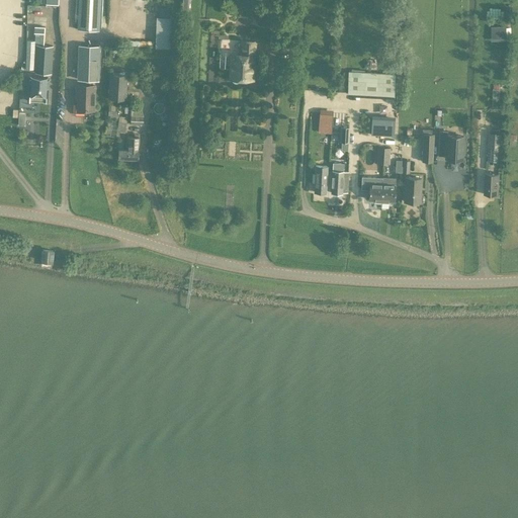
[(78,0),(77,29),(99,30),(100,0),(78,0)]
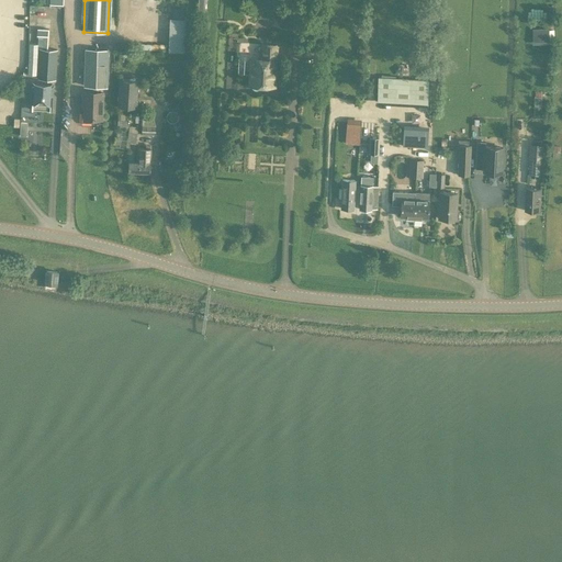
[(534,29),(534,44),(550,44),(550,27),(534,29)]
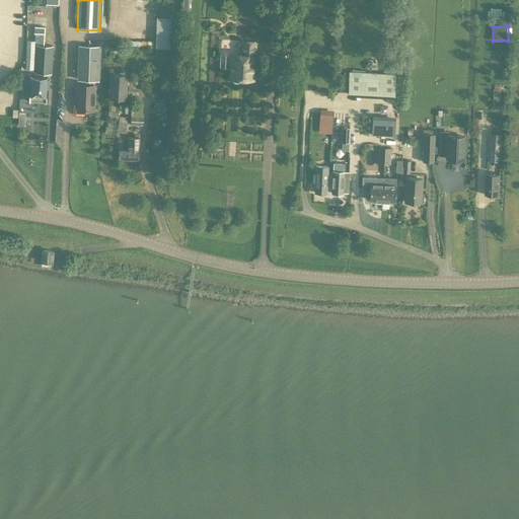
[(35,45),(34,73),(51,74),(53,46),(43,46),(45,27),(35,26),(34,45),(35,45)]
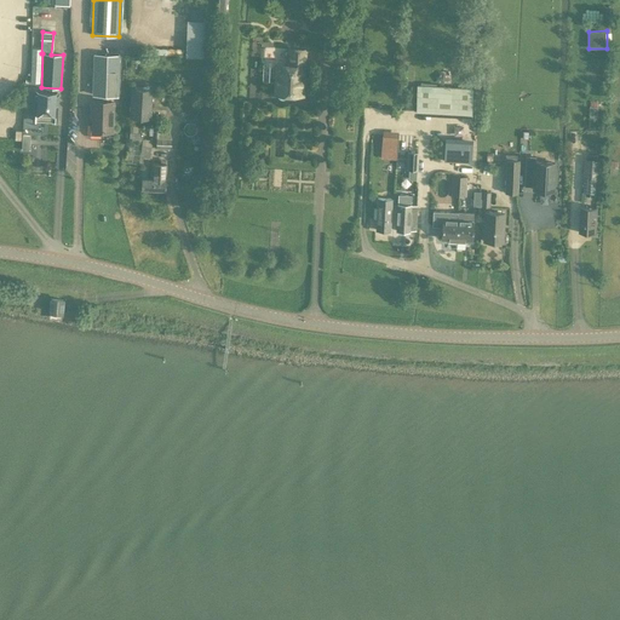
[(306,50),(283,49),(280,49),(264,47),(262,81),(276,82),(275,93),(277,93),(277,97),(280,98),(282,99),(285,98),(286,97),(287,95),(303,96),(304,67),(305,67),(306,50)]
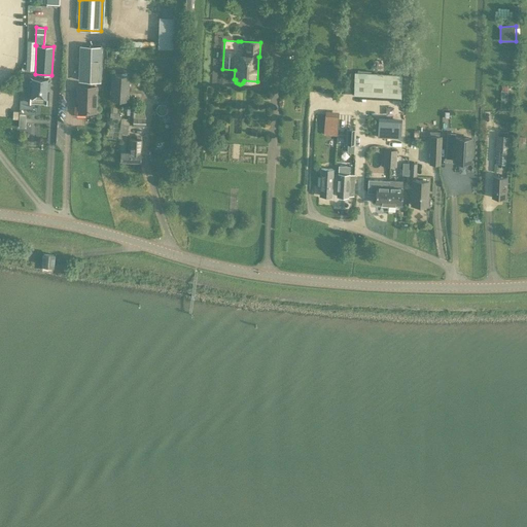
[(98,81),(100,48),(80,47),(78,81),(98,81)]
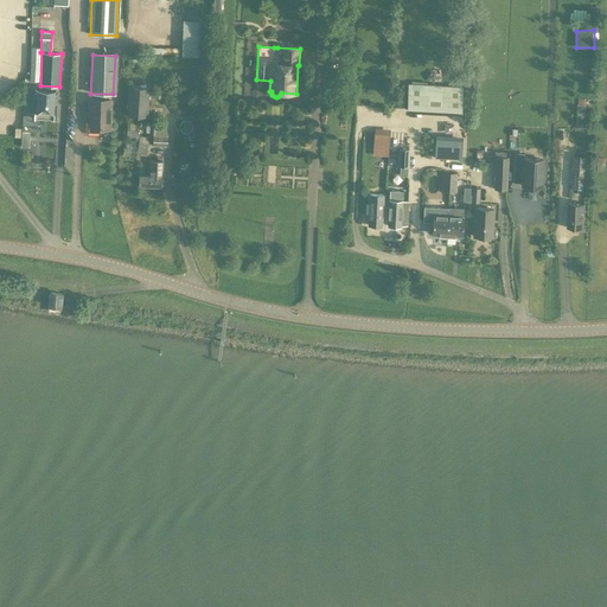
[(461,112),(462,87),(407,84),(406,109),(461,112)]
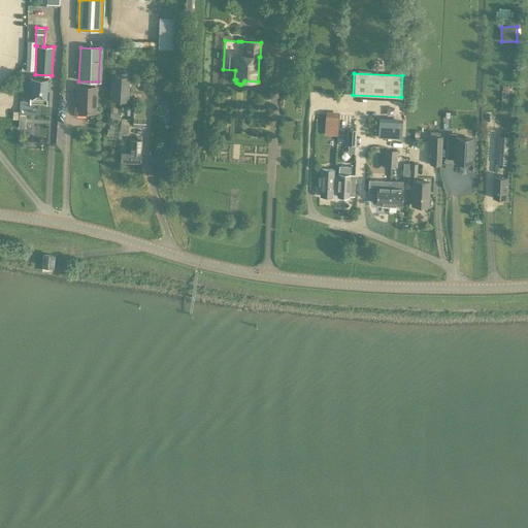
[(128,101),(129,76),(111,75),(110,100),(128,101)]
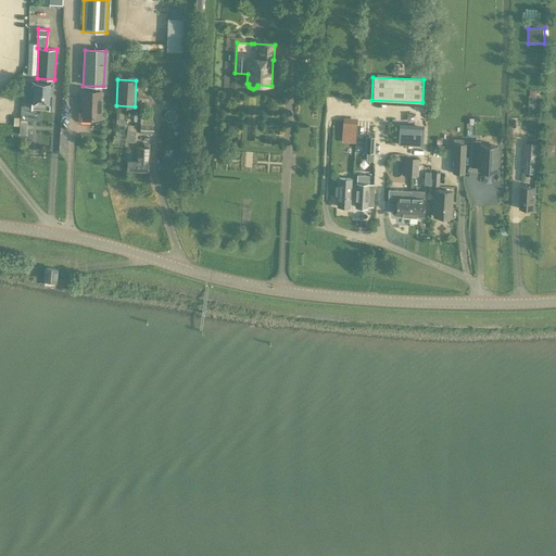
[(32,81),(30,109),(49,110),(51,83),(32,81)]
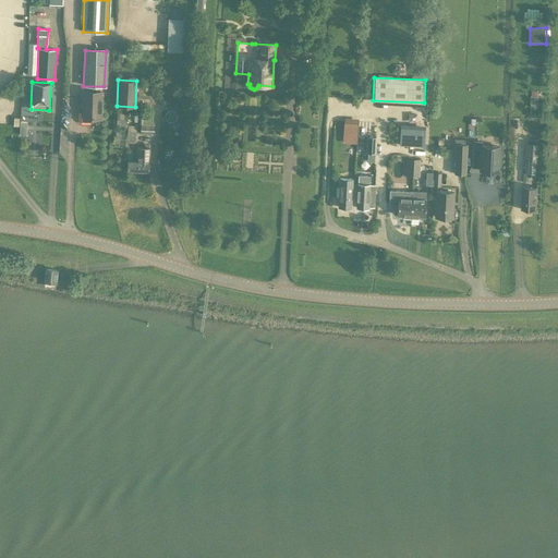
[(91,117),(101,117),(102,92),(82,92),(82,105),(84,106),(84,112),(82,112),(81,121),(91,121),(91,117)]
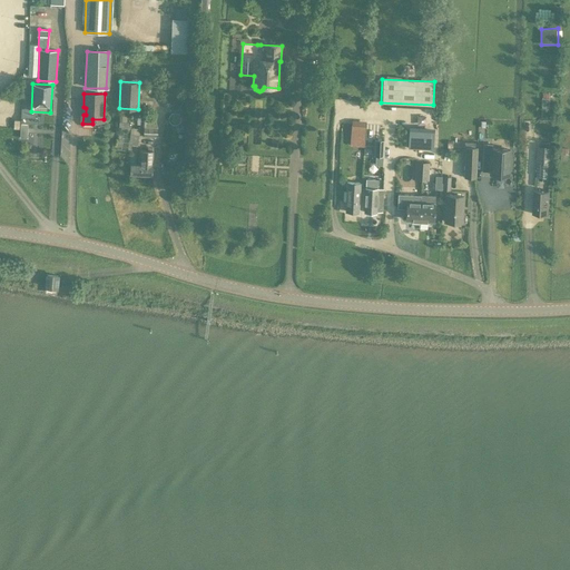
[(128,128),(128,116),(119,115),(119,128),(128,128)]
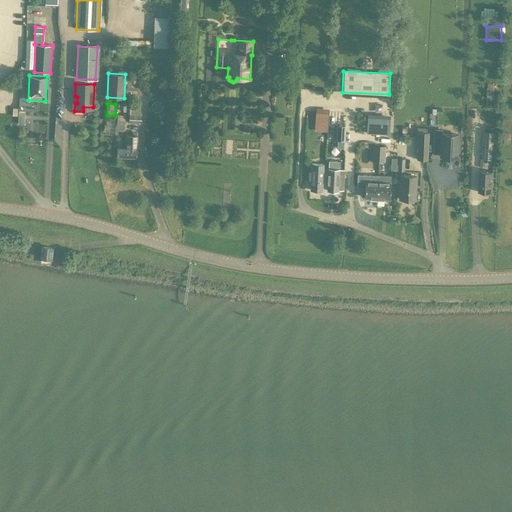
[(140,123),(140,116),(138,104),(129,103),(128,122),(140,123)]
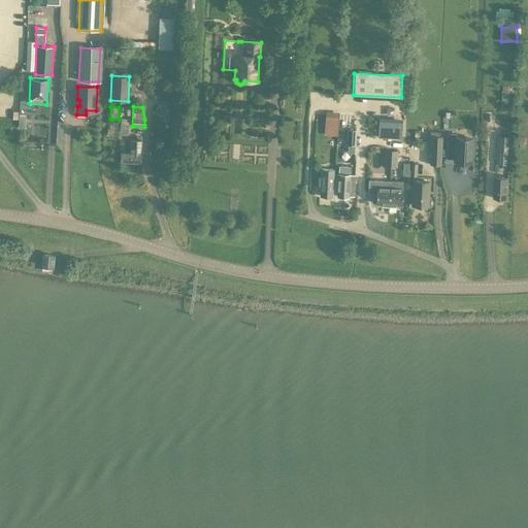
[(336,129),(337,117),(324,116),(323,128),(336,129)]
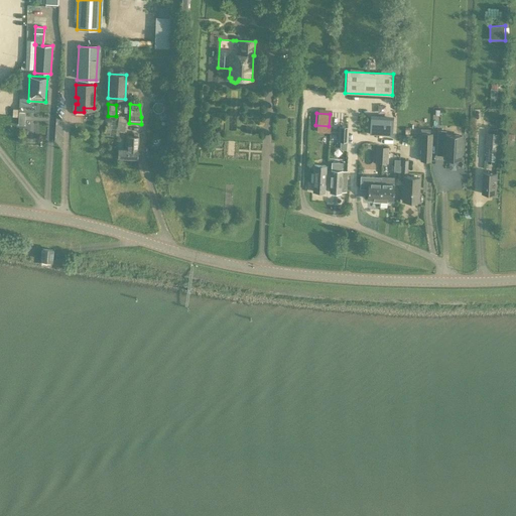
[(391,135),(392,119),(370,118),(369,134),(391,135)]
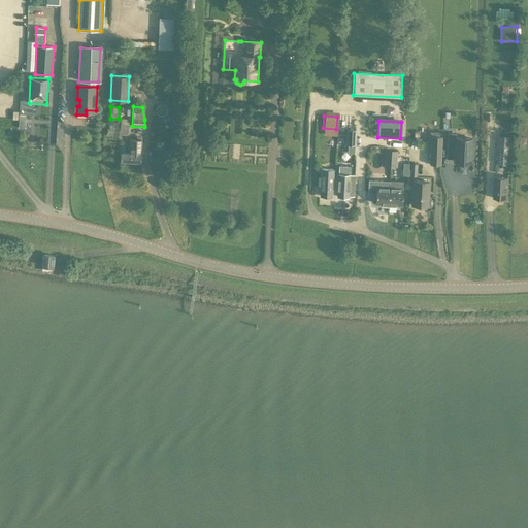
[(119,134),(118,140),(126,141),(127,135),(127,131),(120,130),(119,134)]
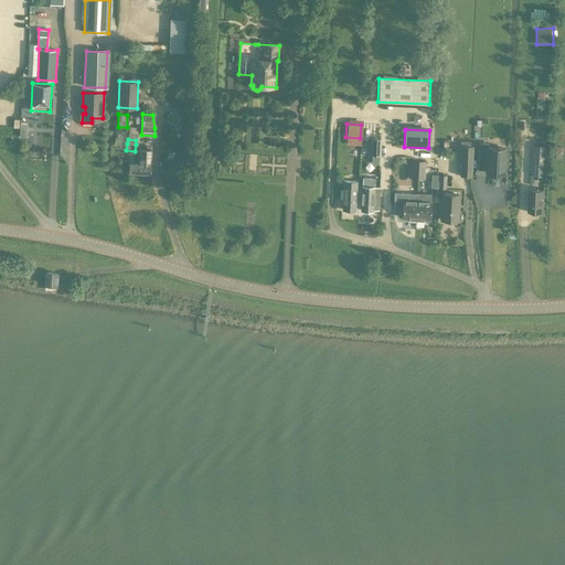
[(371,139),(370,153),(380,153),(381,139),(371,139)]
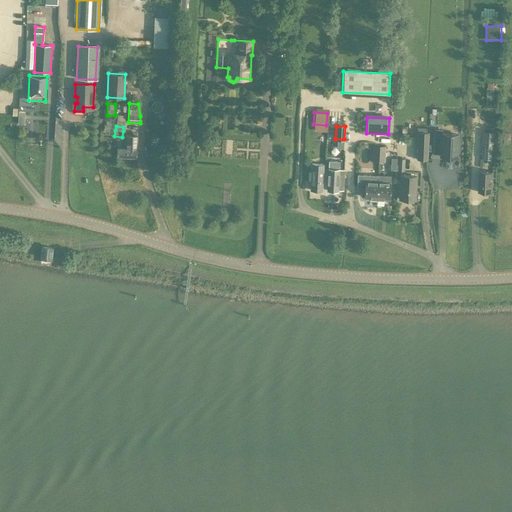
[(416,130),(416,138),(418,138),(417,159),(427,160),(429,132),(427,132),(427,130),(427,128),(416,127),(416,130)]
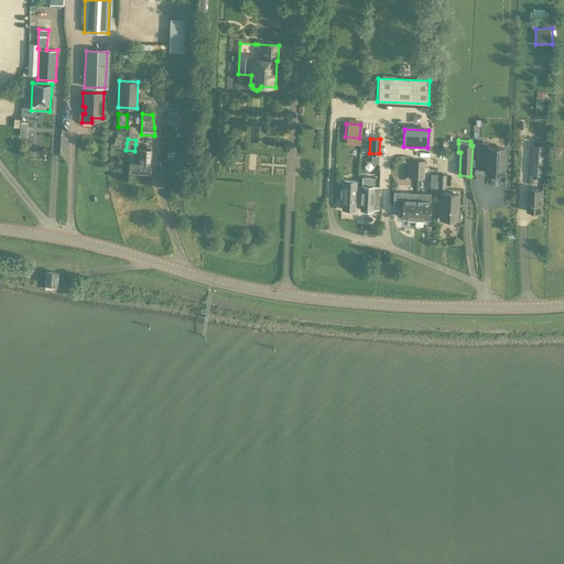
[(478,141),(477,158),(486,158),(485,172),(502,173),(503,164),(505,164),(506,156),(503,156),(505,148),(487,147),(487,142),(478,141)]
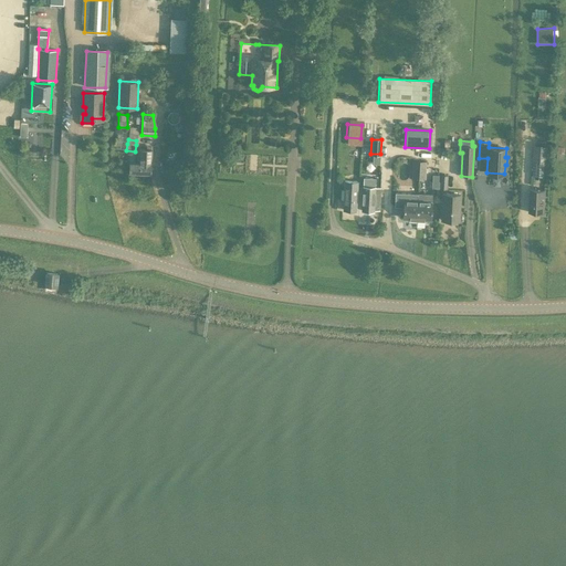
[(150,174),(152,149),(139,149),(139,160),(136,160),(136,164),(129,163),(128,173),(150,174)]
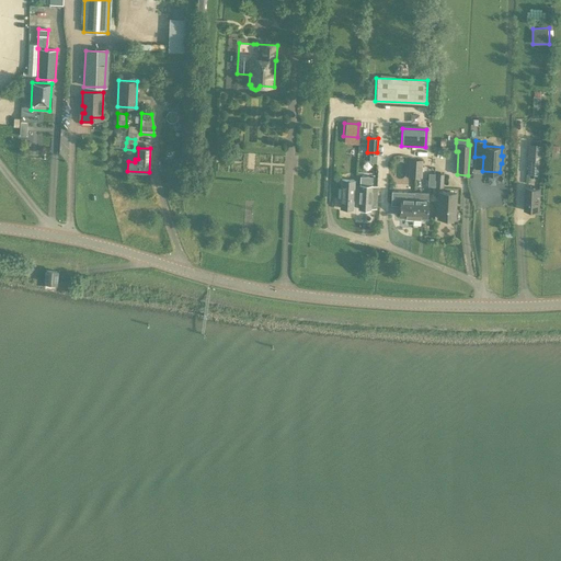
[(529,152),(528,174),(541,174),(542,152),(529,152)]
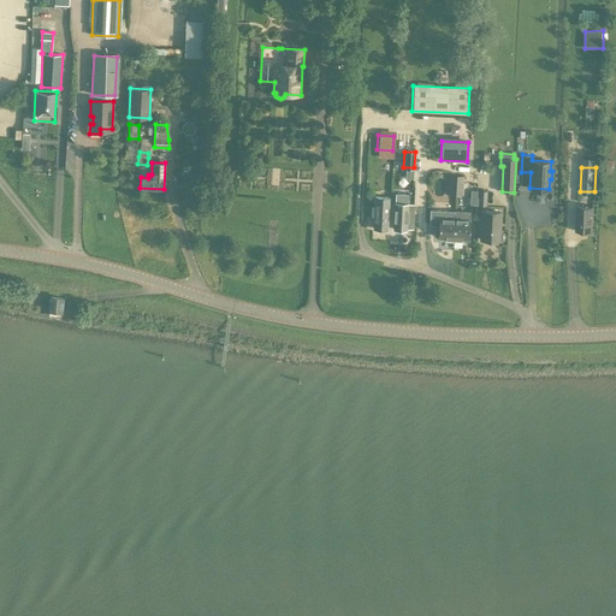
[(394,202),(392,229),(406,230),(406,229),(410,229),(412,229),(414,229),(414,220),(415,203),(412,203),(408,203),(408,196),(396,195),(395,202),(394,202)]
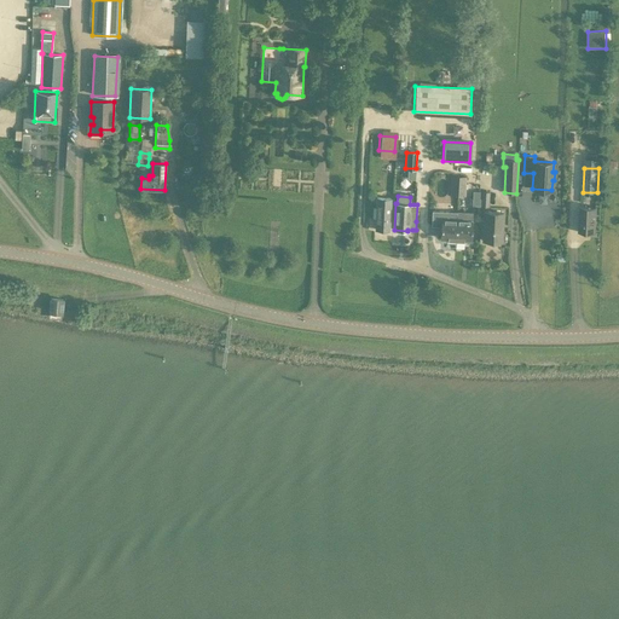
[(388,230),(391,198),(376,197),(375,229),(388,230)]
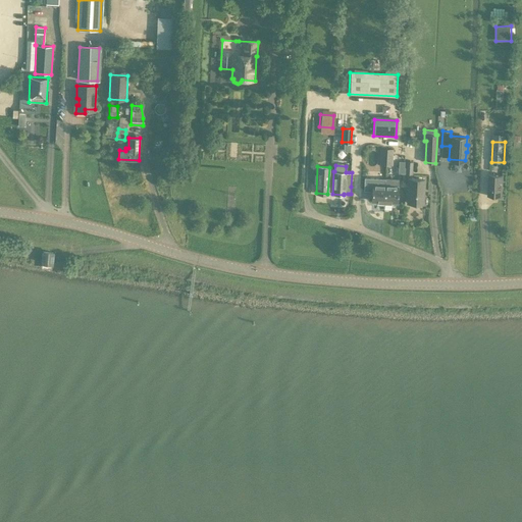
[(502,197),(503,174),(488,174),(487,196),(502,197)]
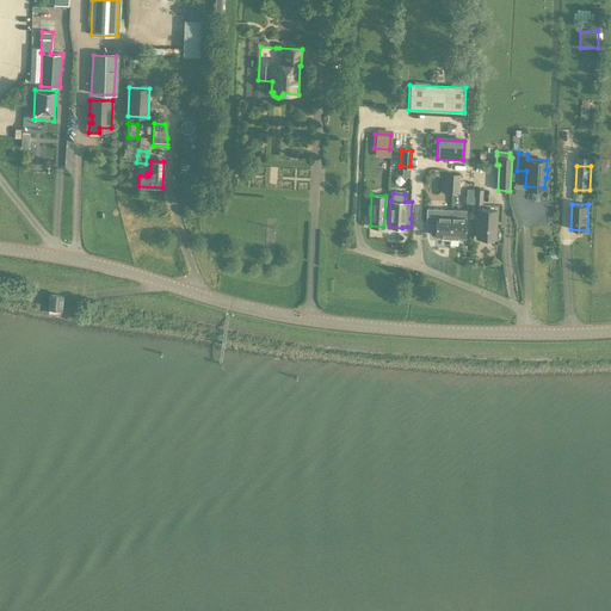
[(497,210),(477,209),(476,238),(495,239),(497,210)]
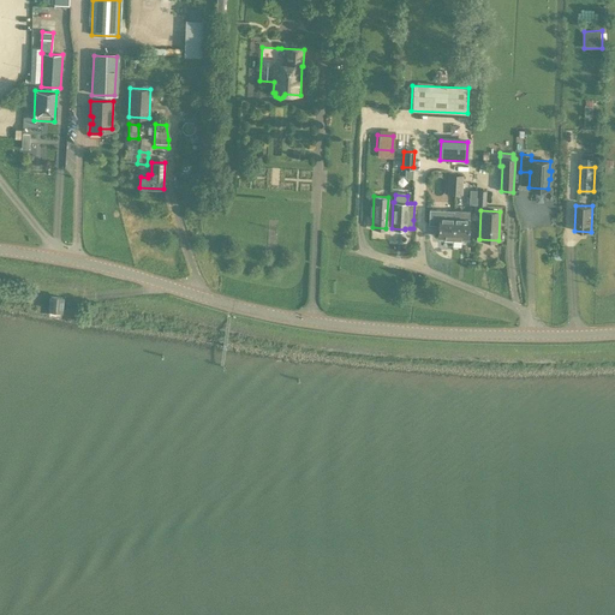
[(445,239),(452,240),(453,218),(446,218),(446,214),(440,213),(440,218),(439,218),(437,237),(445,237),(445,239)]
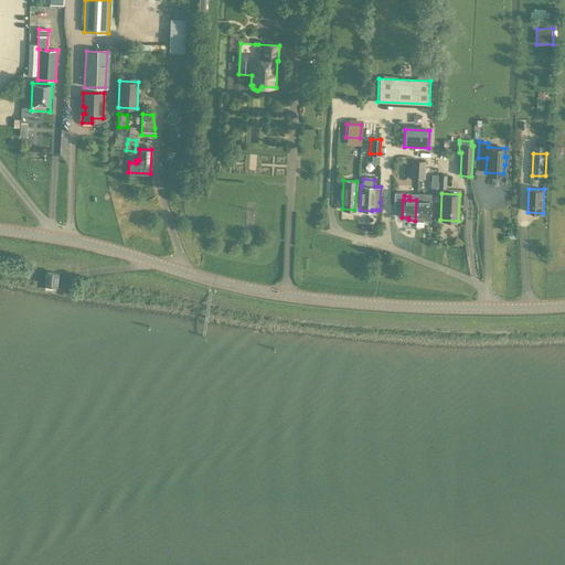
[(416,200),(415,221),(423,221),(423,219),(429,219),(430,201),(429,201),(429,196),(423,196),(423,201),(416,200)]
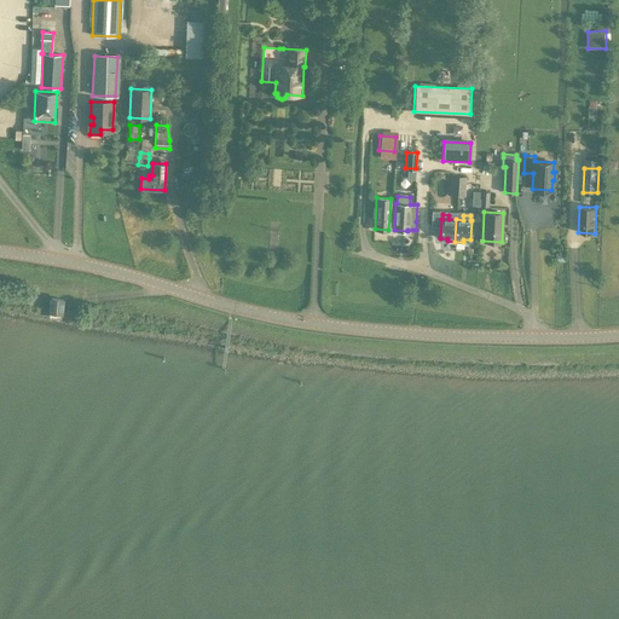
[(50,314),(62,316),(63,300),(51,298),(50,314)]
